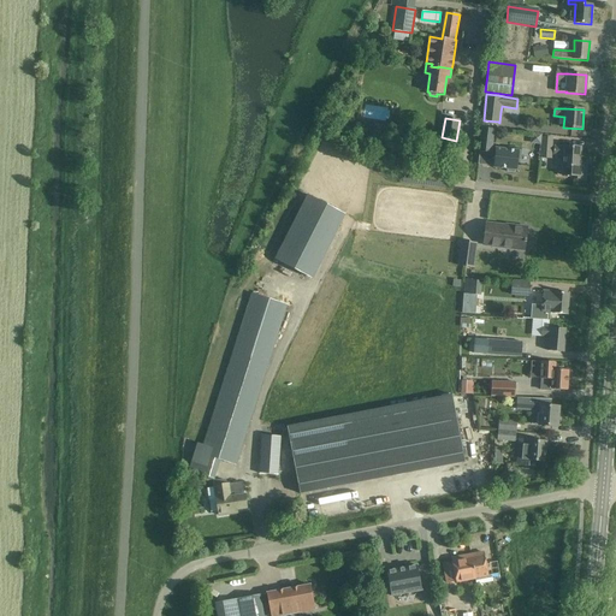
[(483,128),(479,152),(491,153),(493,130),(483,128)]
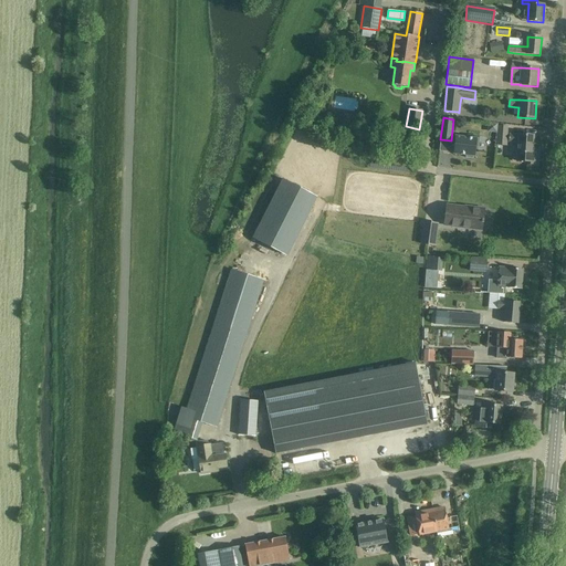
[(339,118),(337,129),(350,132),(353,124),(349,123),(350,121),(339,118)]
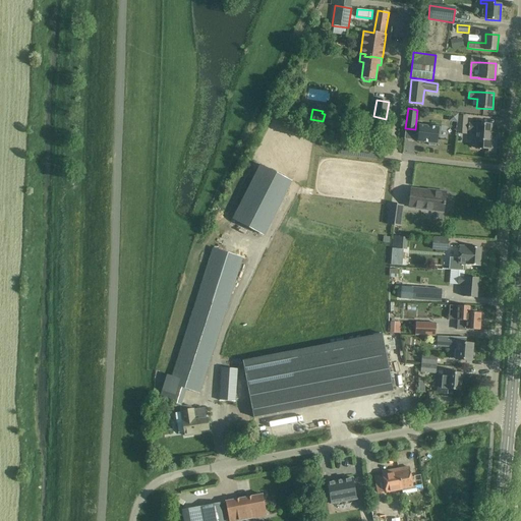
[(458,115),(458,124),(467,125),(467,116),(458,115)]
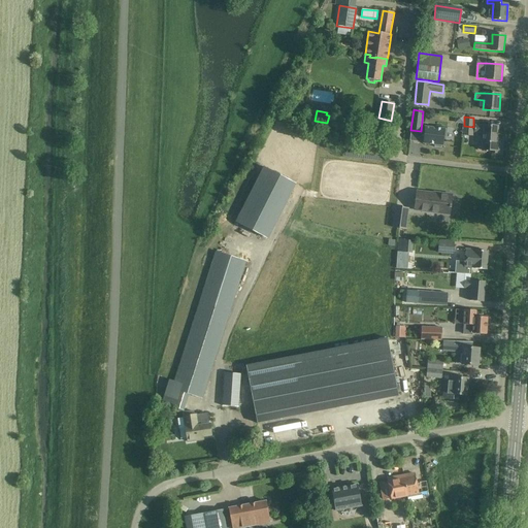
[(474,126),(474,132),(484,133),(483,151),(491,151),(491,153),(499,154),(499,142),(496,142),(497,127),(484,126),(474,126)]
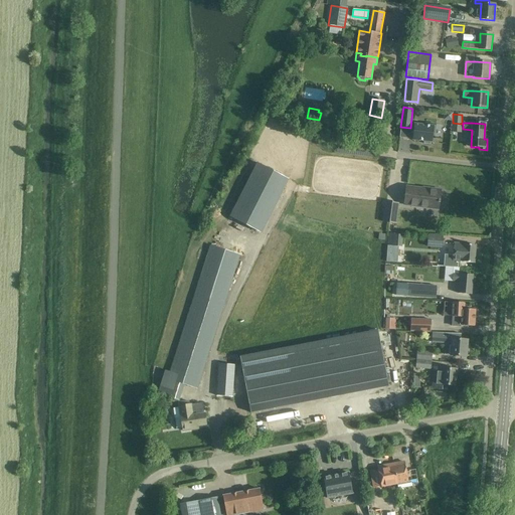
[(414,124),(412,140),(424,142),(423,144),(430,144),(431,142),(433,143),(434,134),(435,135),(437,125),(425,124),(425,126),(414,124)]
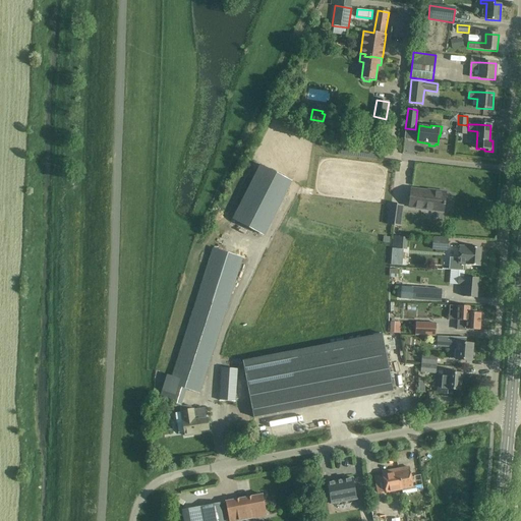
[(432,192),(411,190),(409,207),(443,211),(444,205),(445,206),(445,203),(444,203),(445,193),(432,191),(432,192)]
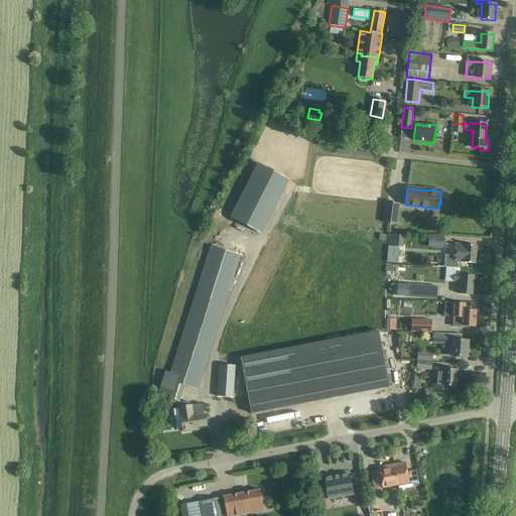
[(398,204),(386,203),(384,223),(396,224),(398,204)]
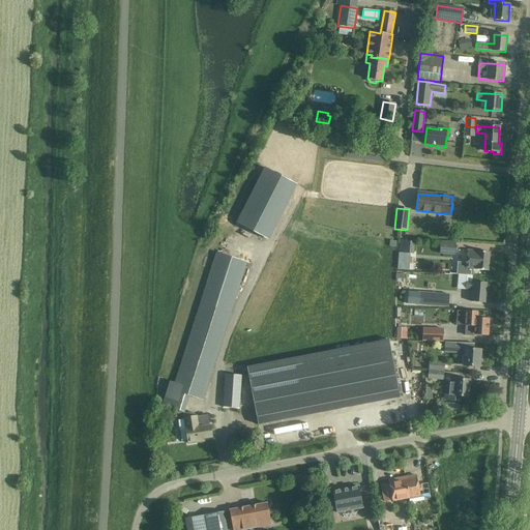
[(398,269),(409,270),(410,254),(414,255),(415,242),(399,240),(398,253),(399,253),(398,269)]
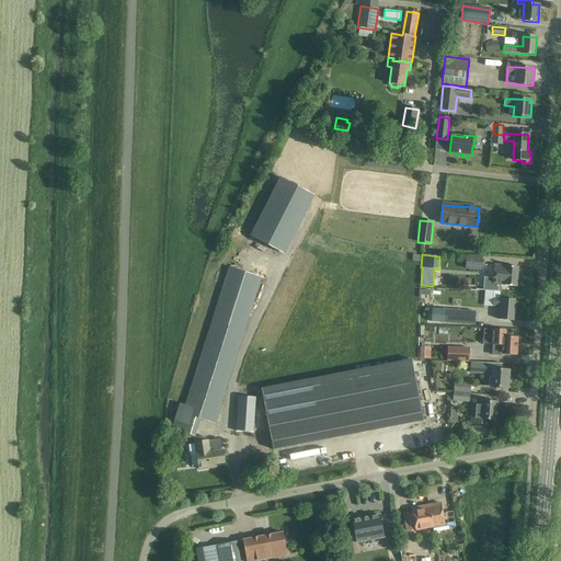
[(482,258),(466,256),(466,268),(481,270),(482,258)]
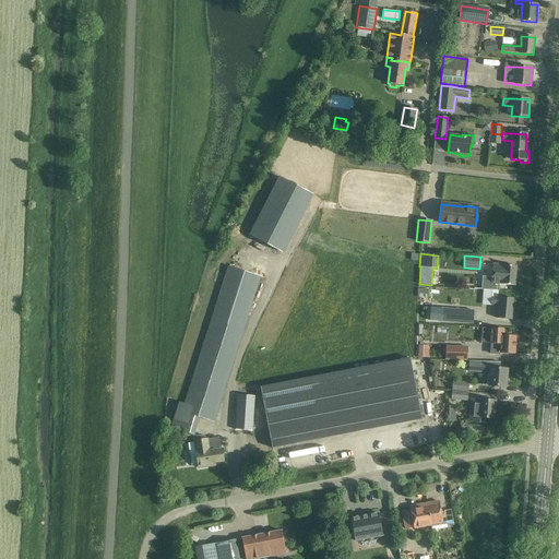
[(483,276),(482,289),(485,289),(499,290),(499,284),(514,285),(515,280),(516,266),(492,264),(491,277),(483,276)]
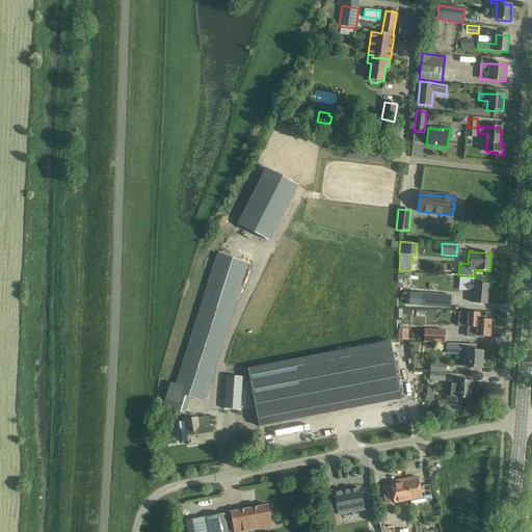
[(247,263),(218,254),(176,384),(169,382),(166,392),(166,407),(185,414),(190,397),(203,401),(247,263)]
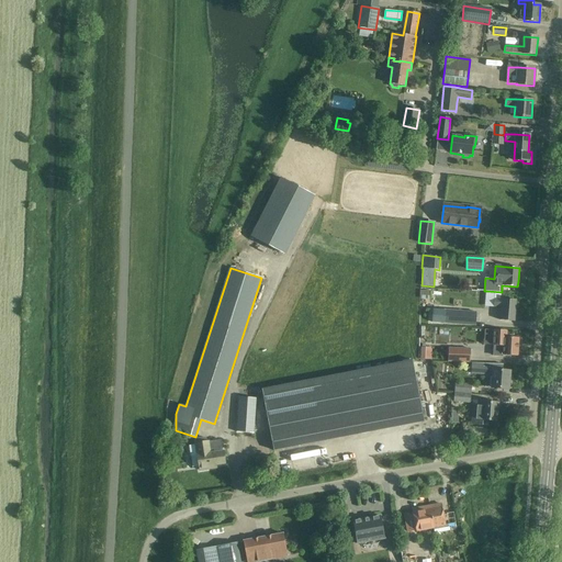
[(494,299),(493,307),(502,307),(501,321),(504,321),(515,322),(516,300),(505,300),(503,299),(503,300),(494,299)]
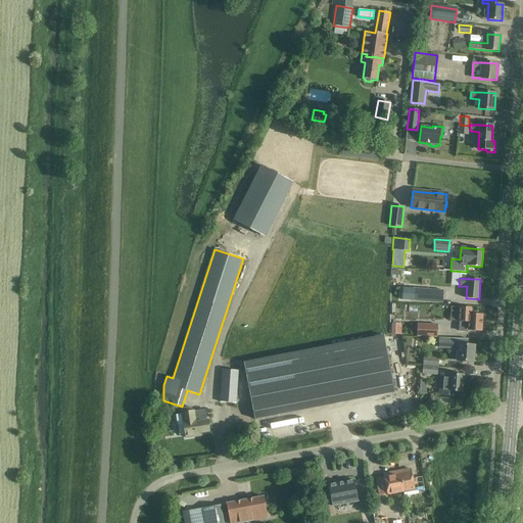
[(403,288),(402,300),(442,303),(443,290),(403,288)]
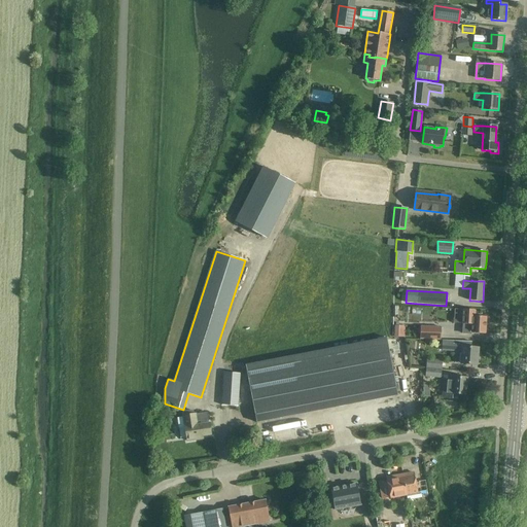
[(462,324),(463,324),(463,332),(485,334),(486,317),(476,316),(477,310),(463,310),(462,324)]
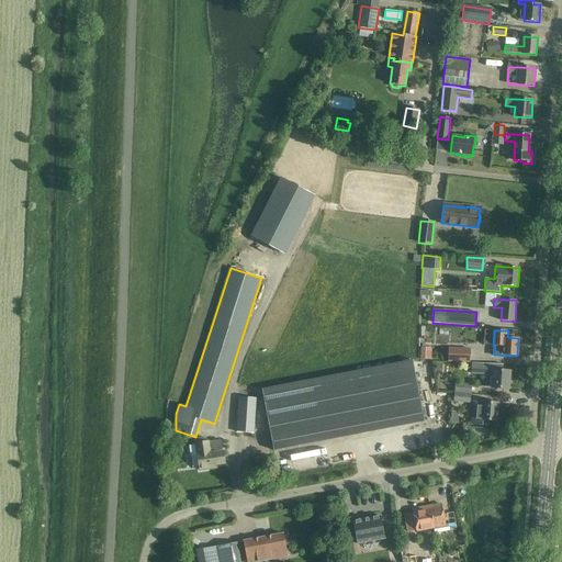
[(471,348),(449,347),(448,360),(470,361),(471,348)]
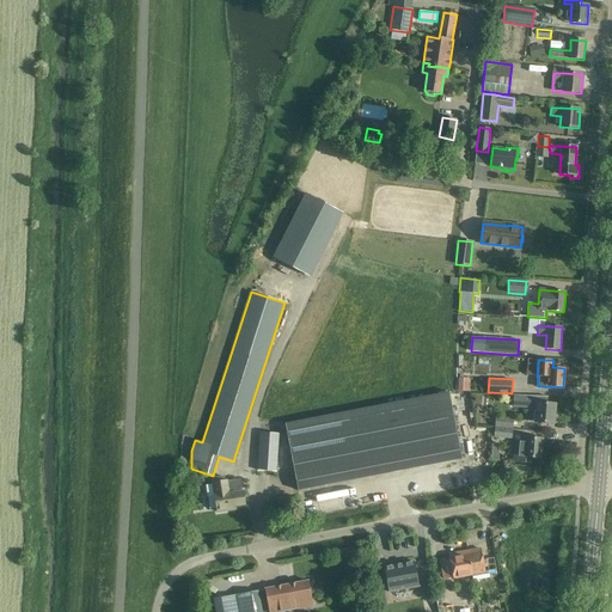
[(458,385),(458,391),(470,391),(471,385),(465,385),(465,379),(458,379),(458,385)]
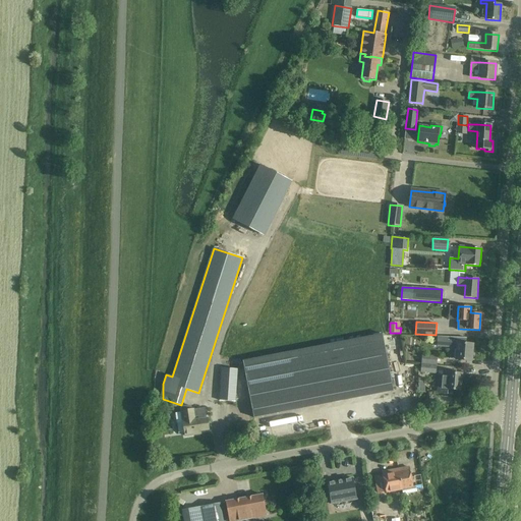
[(383,334),(359,338),(370,395),(394,391),(383,334)]
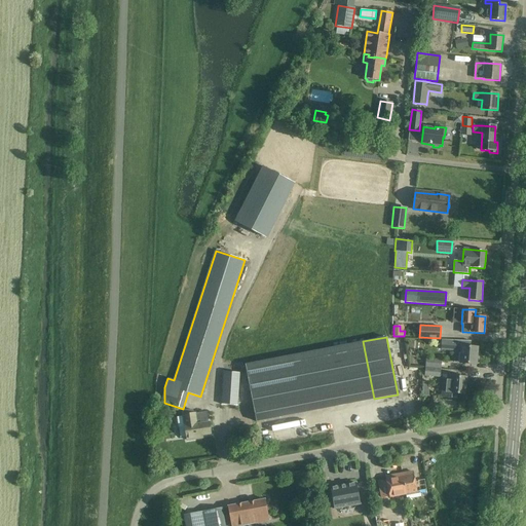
[(442,340),(441,349),(455,350),(454,363),(460,363),(476,364),(477,347),(471,347),(471,341),(443,340),(442,340)]
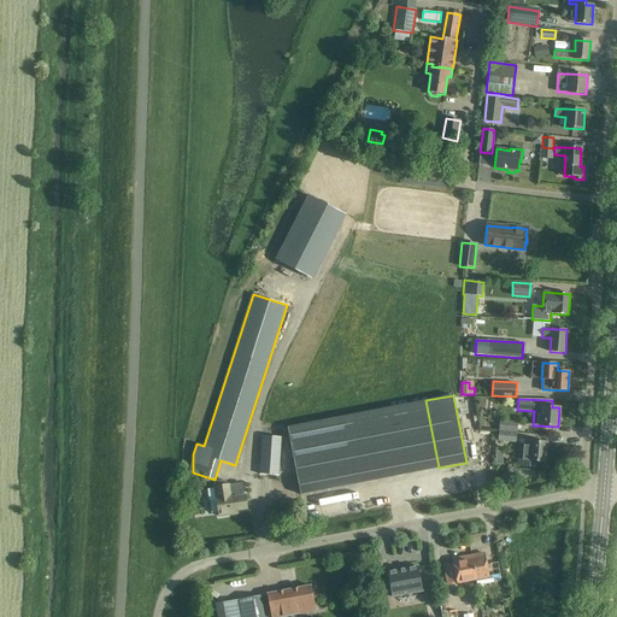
[(411,474),(439,468),(425,400),(398,406),(411,474)]
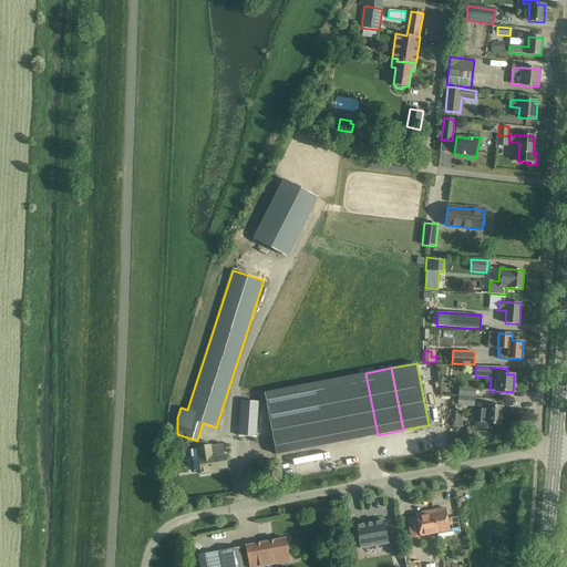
[(366,373),(340,378),(352,440),(378,435),(366,373)]
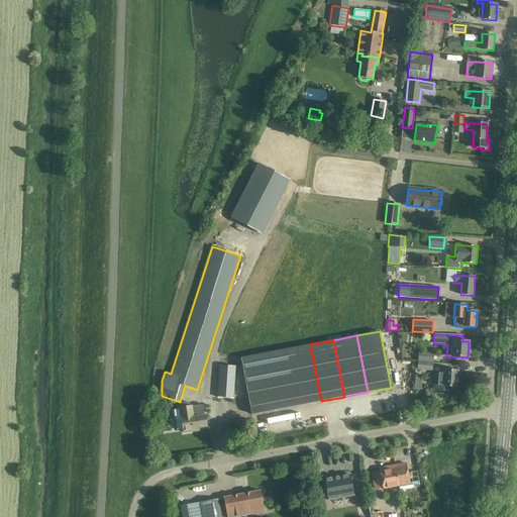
[(310,344),(287,348),(298,406),(321,401),(310,344)]
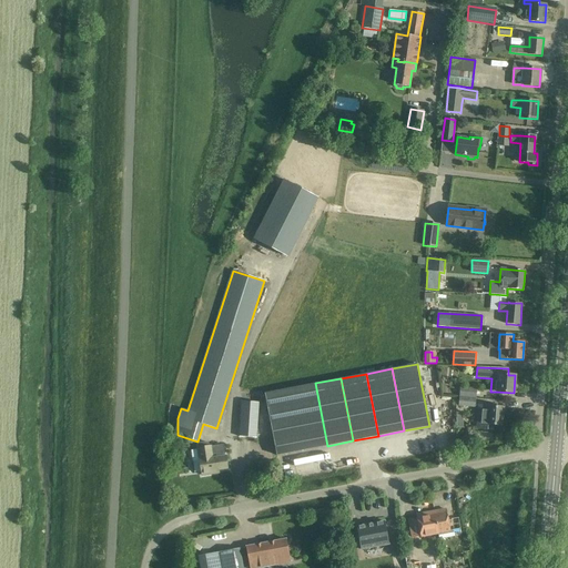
[(315,383),(290,388),(302,450),(327,446),(315,383)]
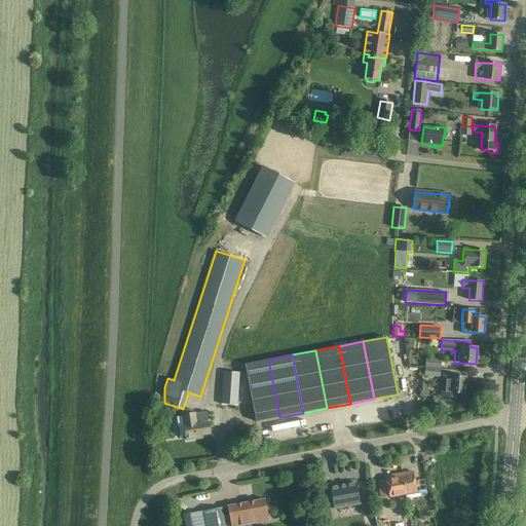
[(441,361),(426,359),(425,367),(441,368),(441,361)]
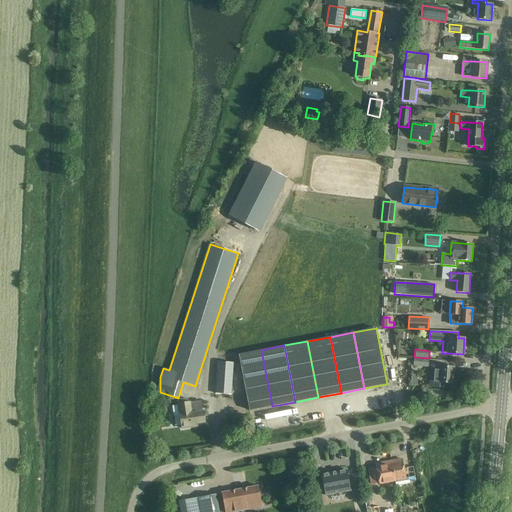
[(239,354),(238,354),(249,411),(272,406),(261,350),(239,354)]
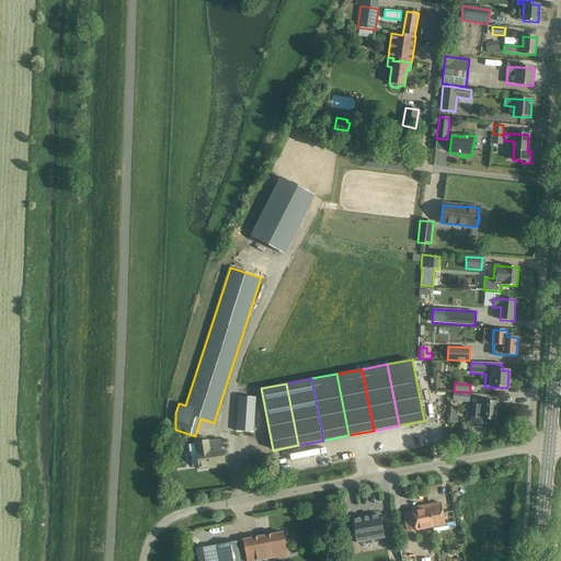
[(469,393),(454,392),(454,401),(469,402),(469,393)]
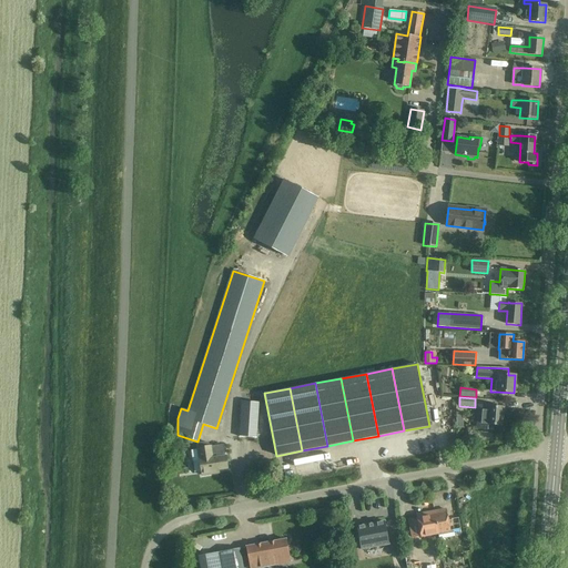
[(259,403),(241,402),(239,437),(256,438),(259,403)]
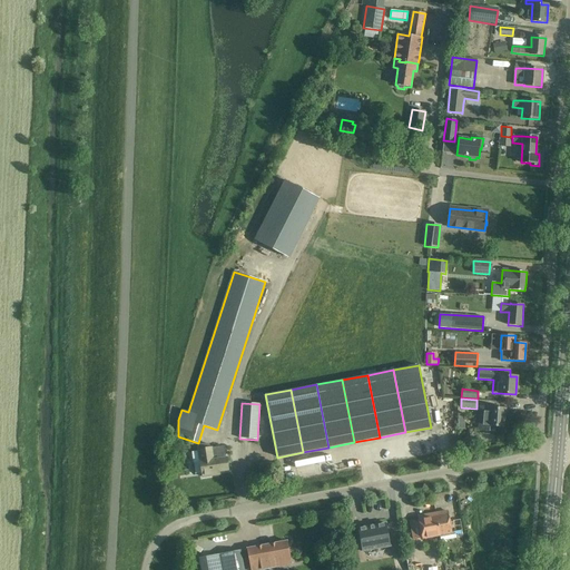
[(491,408),(481,408),(479,430),(493,431),(494,426),(503,428),(504,409),(491,408)]
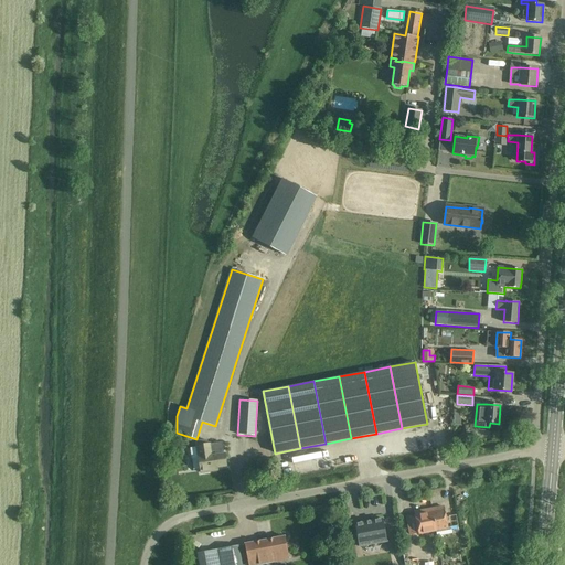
[(196,447),(190,448),(193,470),(200,469),(201,473),(212,471),(212,468),(226,466),(224,454),(222,441),(208,444),(206,440),(195,441),(196,447)]
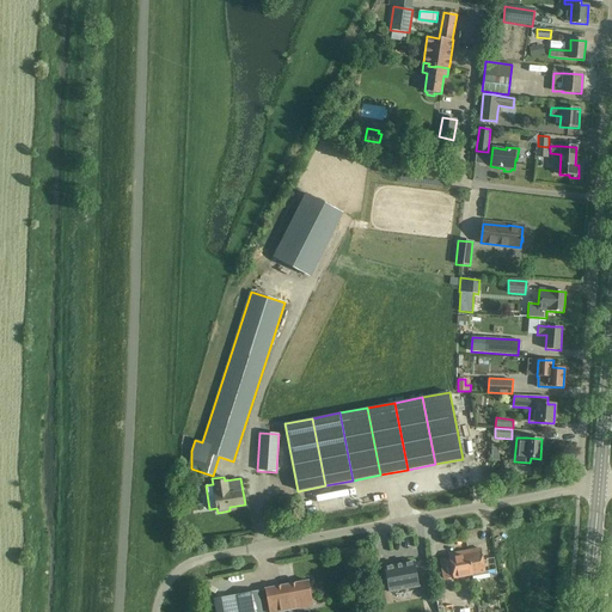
[(450,558),(440,561),(442,573),(444,579),(453,577),(473,574),(485,571),(481,549),(448,556),(450,558)]
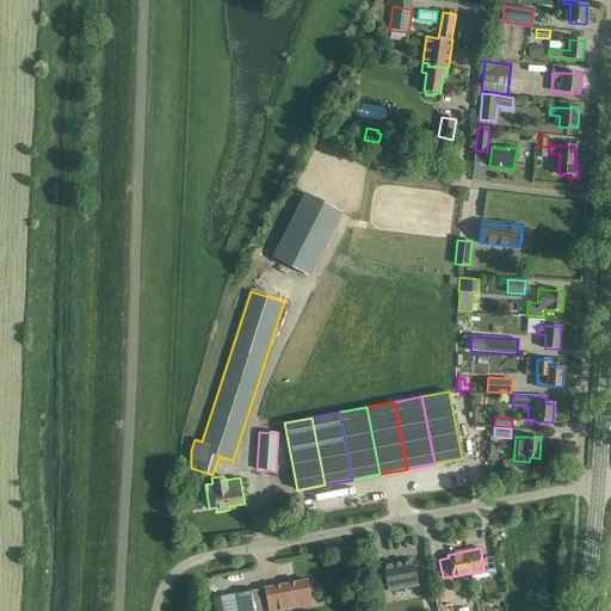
[(414,561),(383,567),(388,591),(419,585),(414,561)]
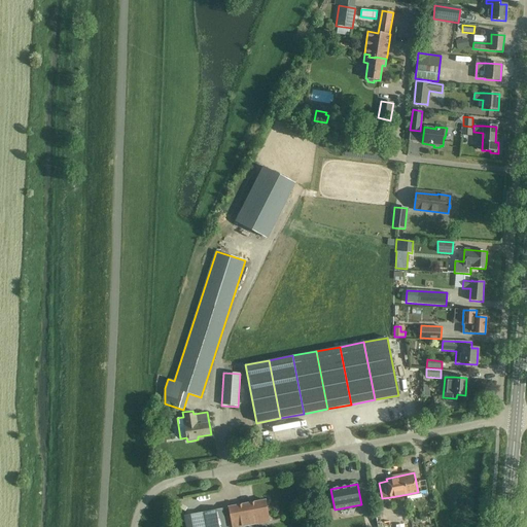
[(266,501),(229,507),(231,518),(232,526),(238,526),(269,521),(267,511),(266,501)]
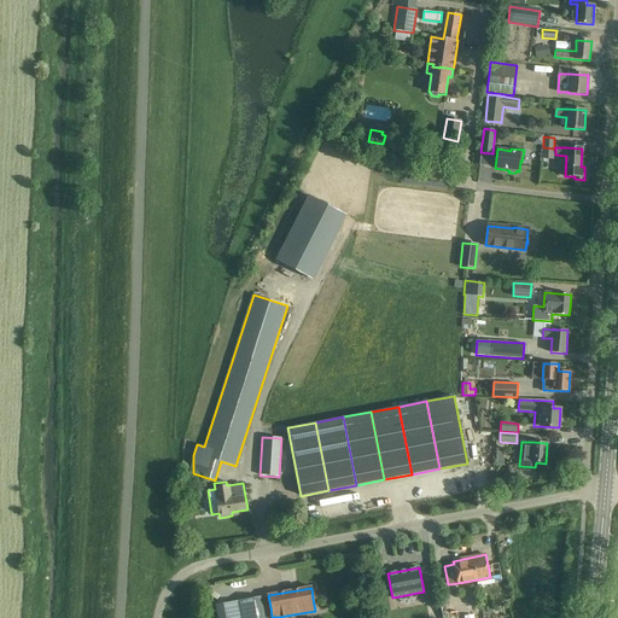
[(238,601),(215,605),(217,617),(264,617),(261,596),(238,601)]
